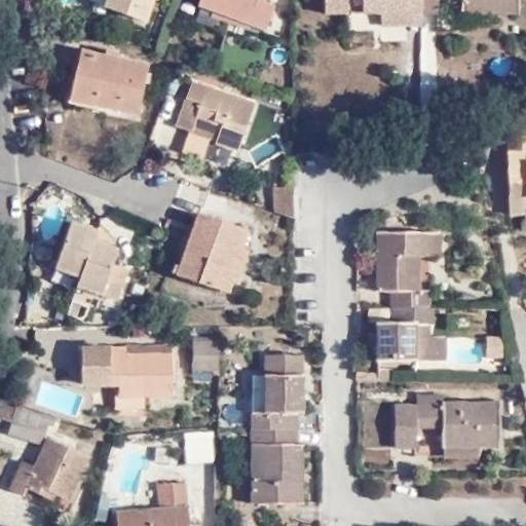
[(103,0),(129,13),(137,0),(103,0)]
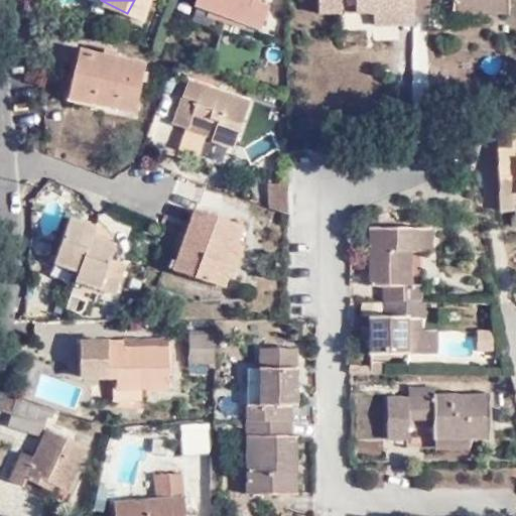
[(198,0),(195,9),(258,34),(267,13),(257,7),(259,0),(198,0)]
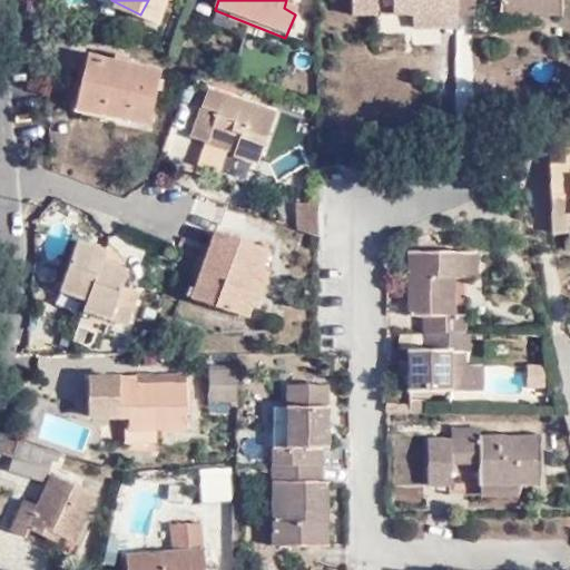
[(415,6),(414,0),(353,0),(353,21),(377,21),(415,21),(415,6)]
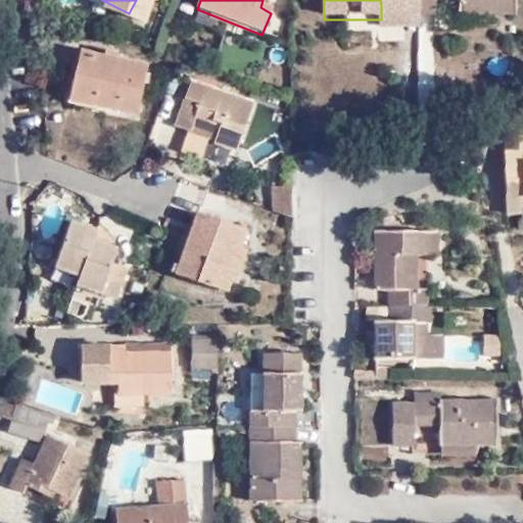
[(444,0),(409,0),(410,5),(410,20),(444,18),(444,5),(444,0)]
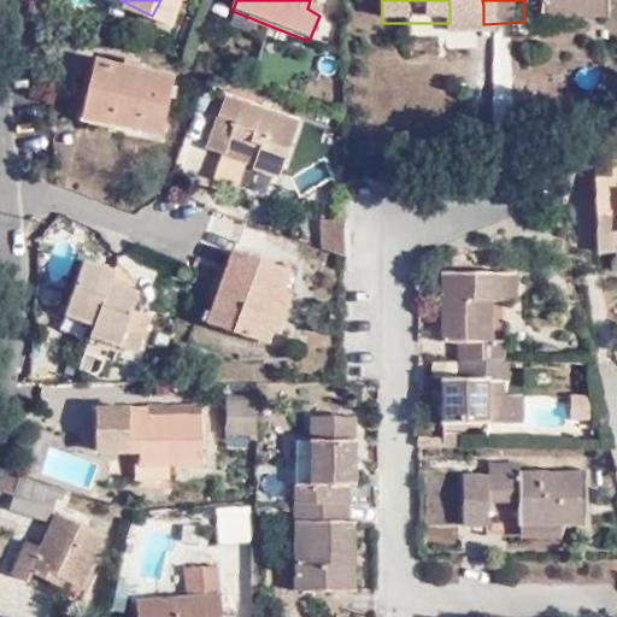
[(616,0),(556,0),(557,6),(557,21),(600,22),(616,21),(616,0)]
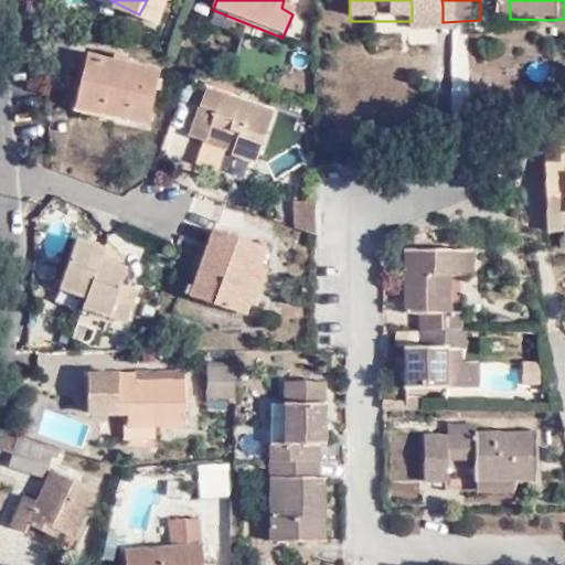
[(412,21),(374,21),(374,34),(412,34),(412,21)]
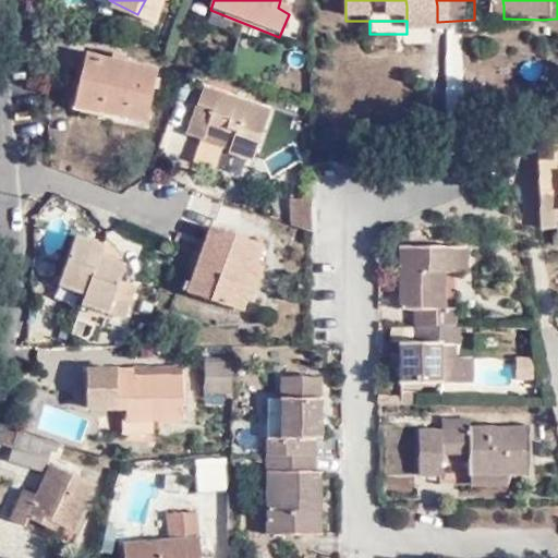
[(102,100),(100,113),(144,121),(156,73),(84,61),(79,96),(102,100)]
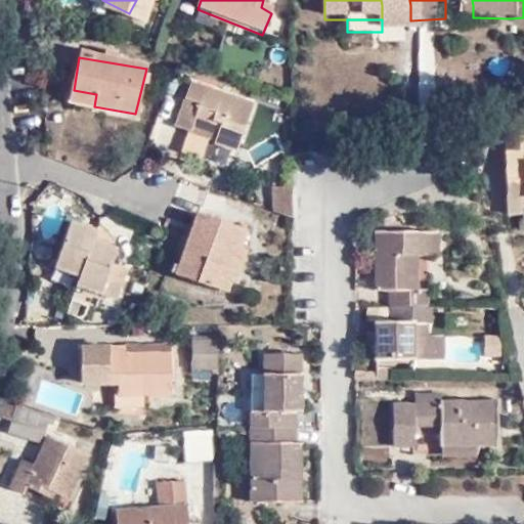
[(173,127),(191,135),(195,125),(219,135),(214,145),(233,154),(251,110),(190,84),(173,127)]
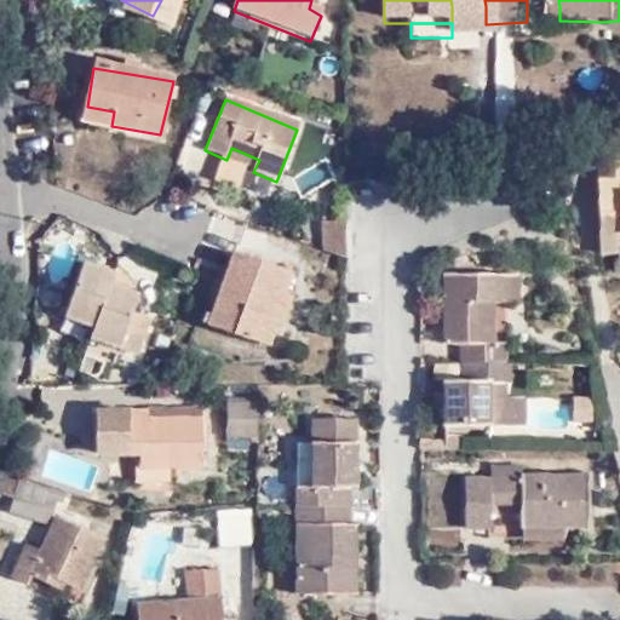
[(85,121),(112,126),(114,112),(87,107),(85,121)]
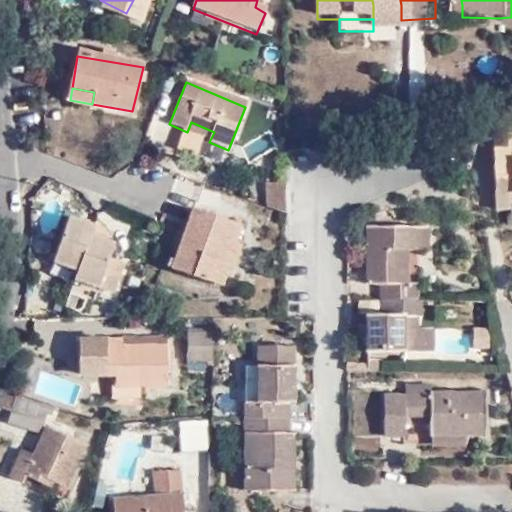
[(191,122),(187,132),(209,142),(214,132),(191,122)]
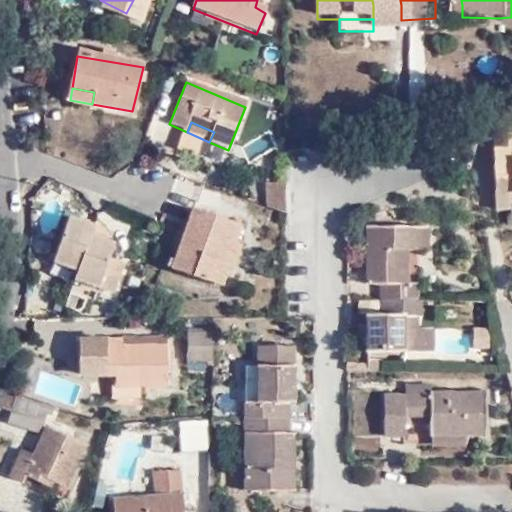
[(511,127),(503,129),(504,143),(492,143),(500,205),(511,203),(511,127)]
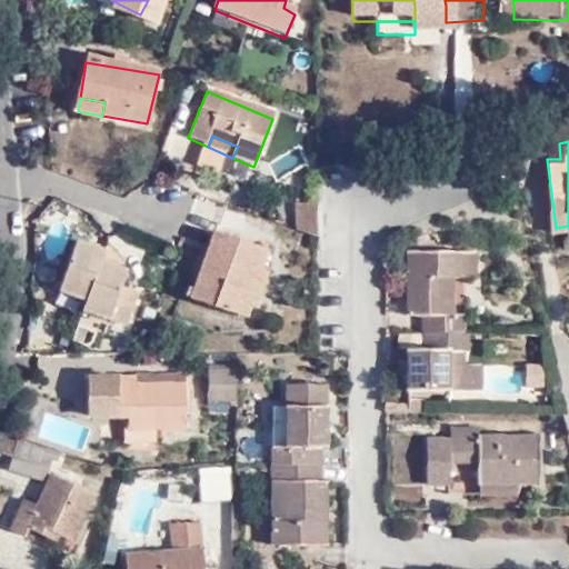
[(312,232),(312,195),(295,193),(291,225),(312,232)]
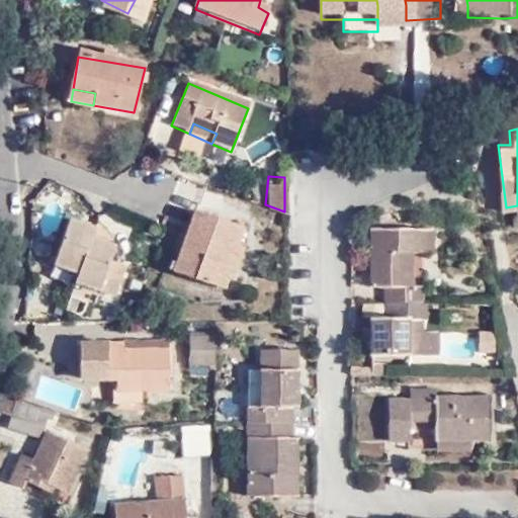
[(223,289),(231,267),(224,264),(233,242),(239,224),(197,207),(175,271),(223,289)]
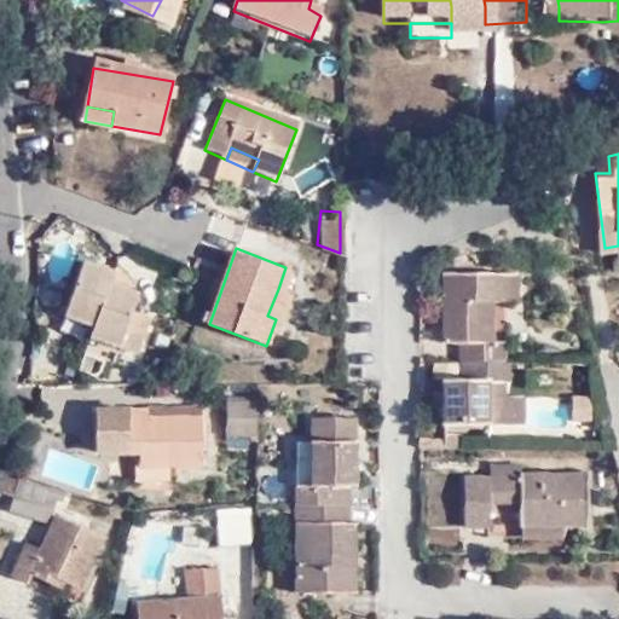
[(113,282),(116,271),(85,260),(64,314),(94,327),(113,282)]
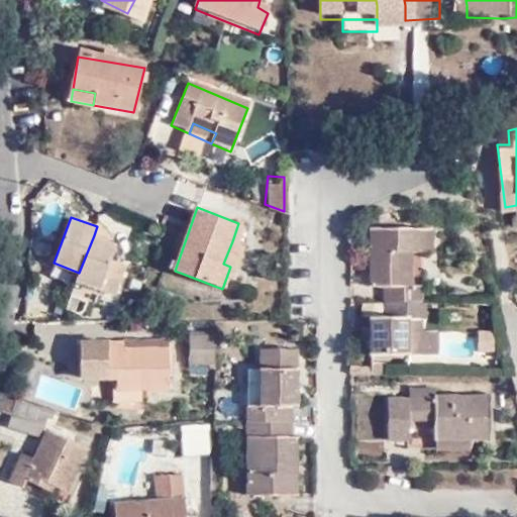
[(421,242),(421,218),(360,222),(363,284),(377,284),(378,309),(364,309),(366,349),(419,346),(415,275),(401,276),(401,243),(421,242)]
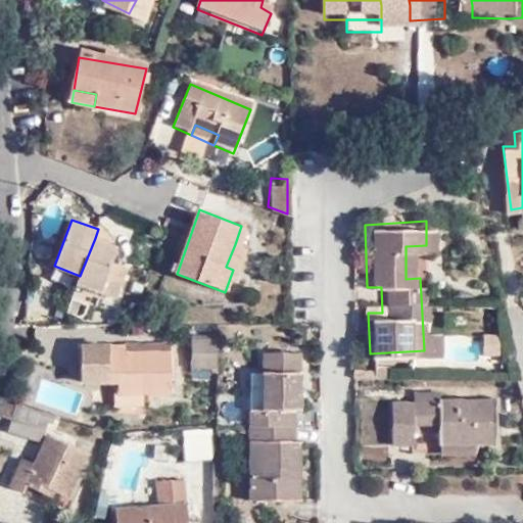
[(80,276),(79,284),(115,297),(126,270),(111,264),(117,246),(95,238),(80,276)]
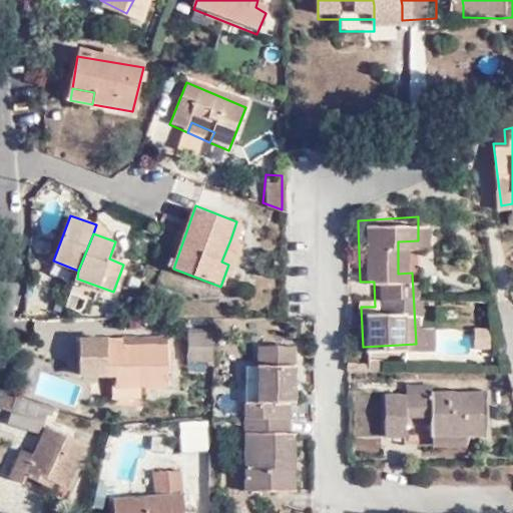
[(221,262),(228,265),(235,268),(245,244),(230,239),(221,262)]
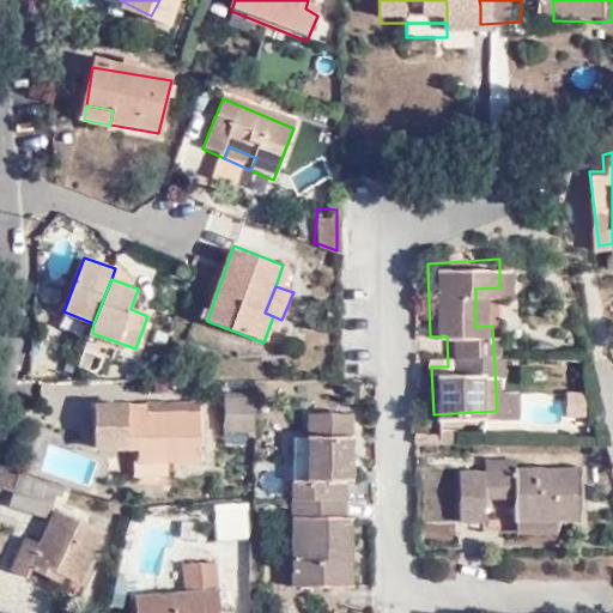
[(252,444),(250,396),(222,398),(222,444),(252,444)]
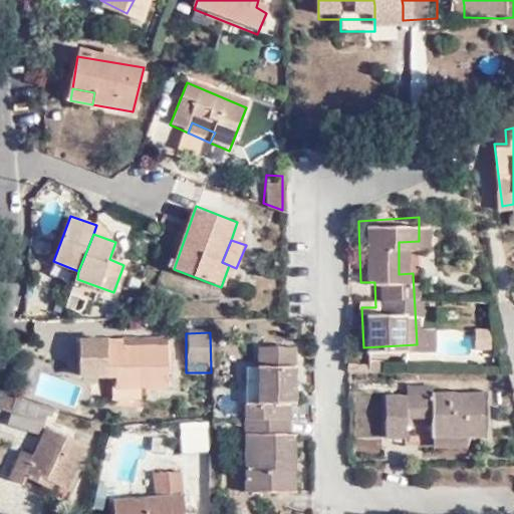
[(112,386),(144,384),(170,382),(166,340),(120,343),(119,336),(74,339),(76,379),(112,376),(112,386)]
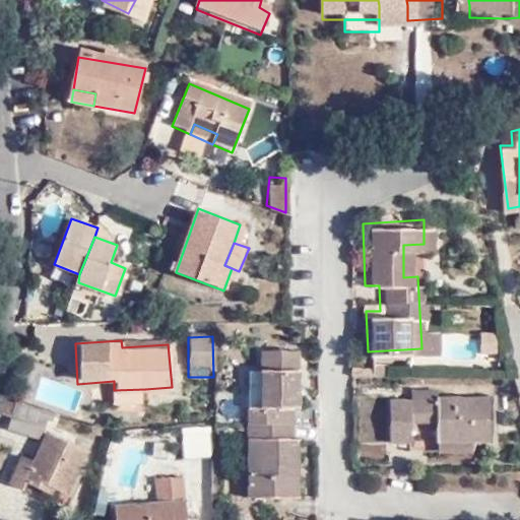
[(256,348),(256,369),(256,404),(241,404),(241,437),(253,437),(254,473),(242,473),(242,495),(296,494),(296,432),(288,432),(287,405),(294,405),(293,346),(256,348)]
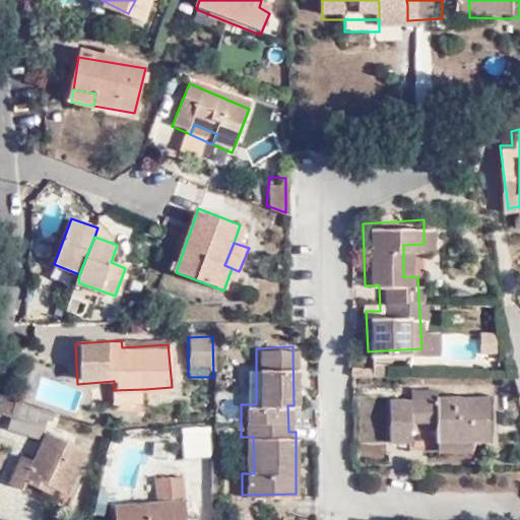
[(385,373),(386,358),(371,358),(371,373),(385,373)]
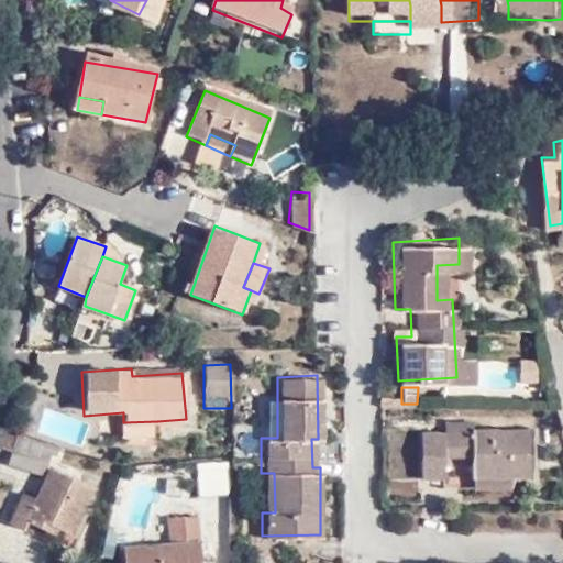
[(277,438),(277,399),(260,399),(261,438),(277,438)]
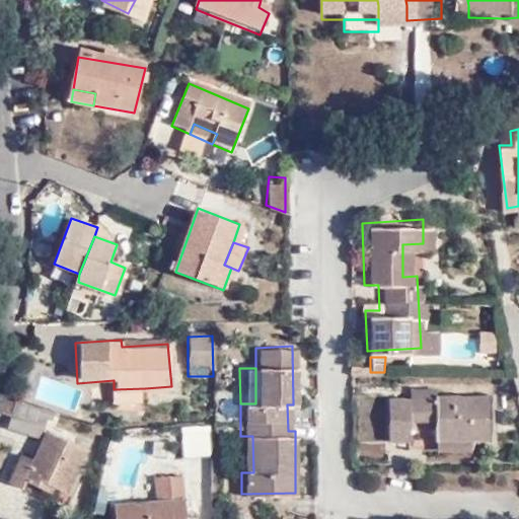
[(437,434),(469,434),(492,434),(490,389),(436,391),(436,384),(422,384),(421,392),(386,393),(388,437),(410,436),(411,410),(436,409),(437,434)]
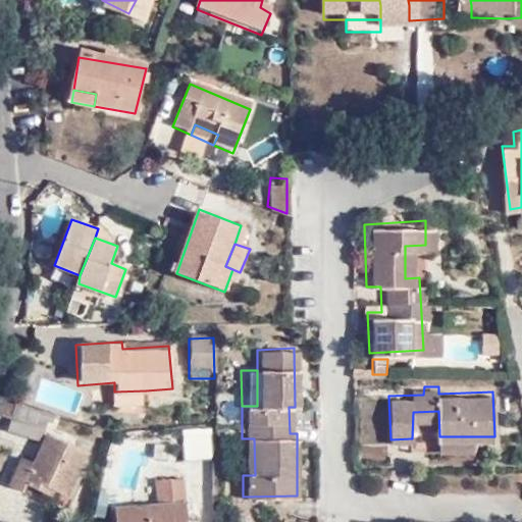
[(146,404),(146,390),(114,392),(115,407),(146,404)]
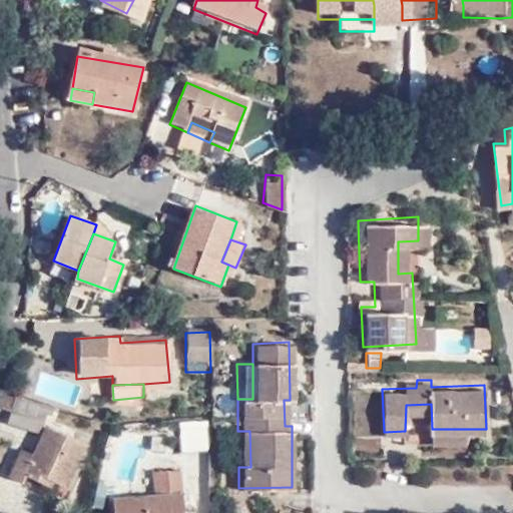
[(52,403),(10,388),(0,385),(0,405),(15,410),(45,421),(52,403)]
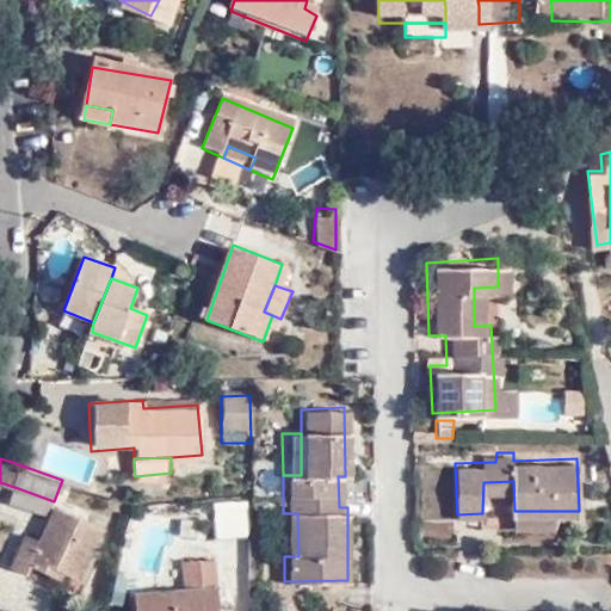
[(50,513),(54,501),(18,488),(14,503),(50,513)]
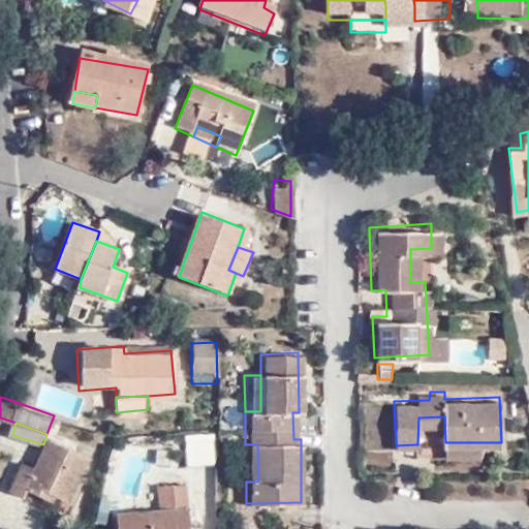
[(216,435),(188,435),(188,465),(216,465),(216,435)]
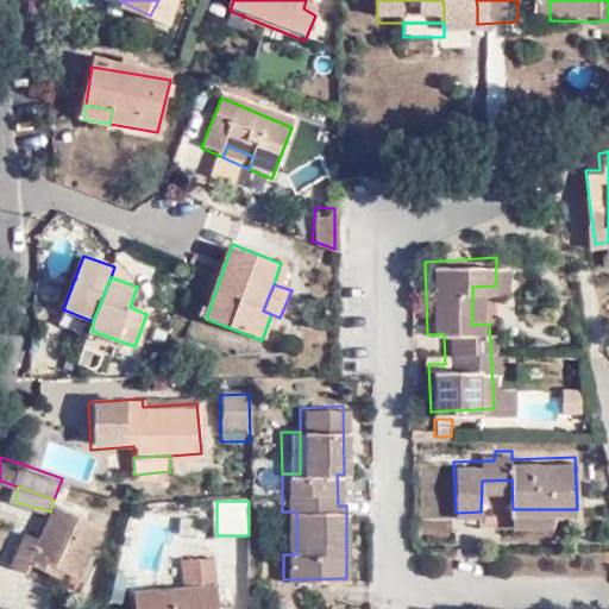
[(104,526),(57,509),(42,551),(23,545),(10,578),(30,588),(33,577),(57,584),(62,571),(82,578),(104,526)]
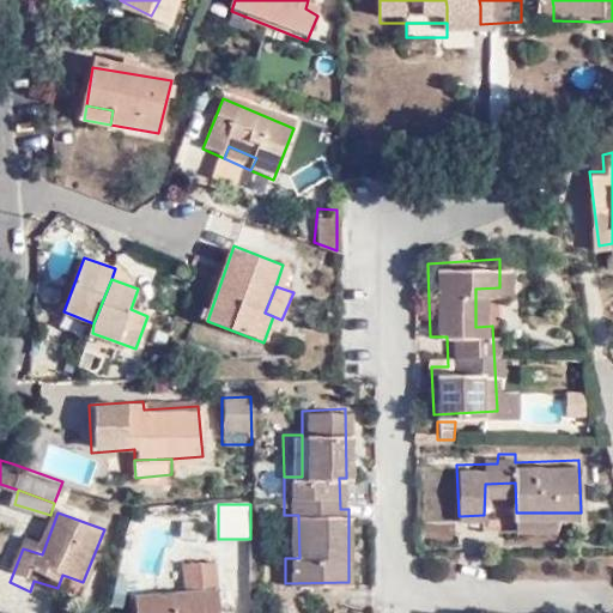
[(554,529),(554,513),(516,513),(516,529),(554,529)]
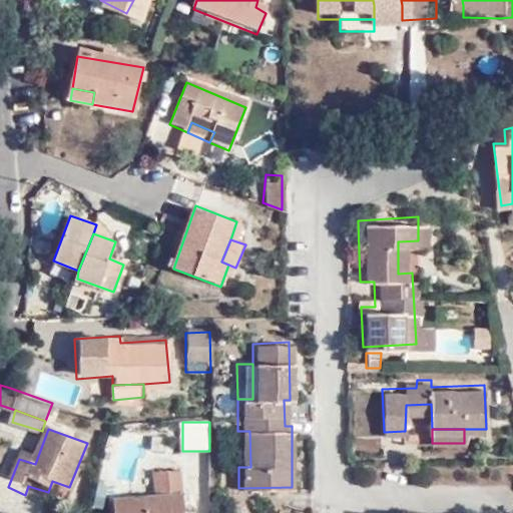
[(237,431),(238,467),(250,467),(249,431),(237,431)]
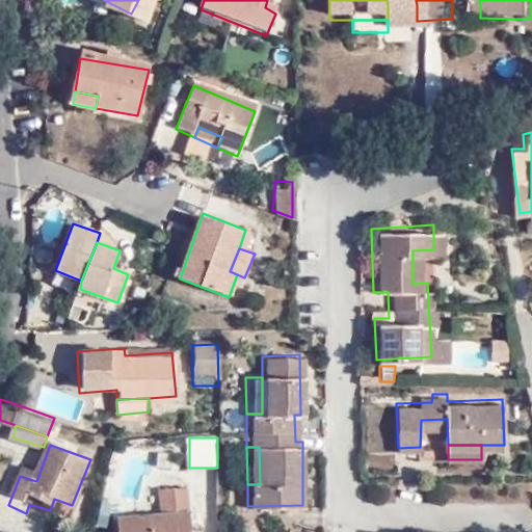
[(194,531),(190,485),(167,486),(168,510),(124,515),(126,531),(194,531)]
